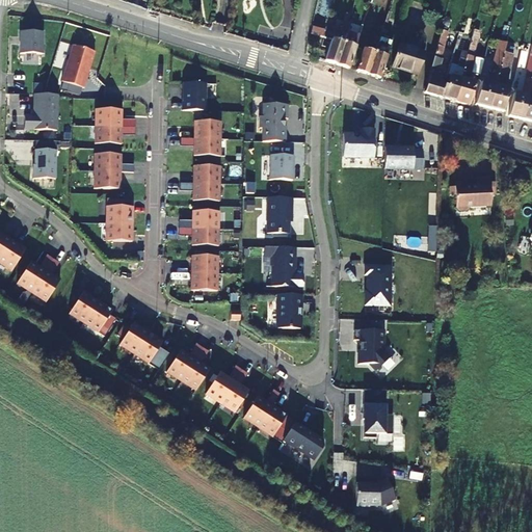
[(484,25),(491,28),(496,12),(488,10),(484,25)]
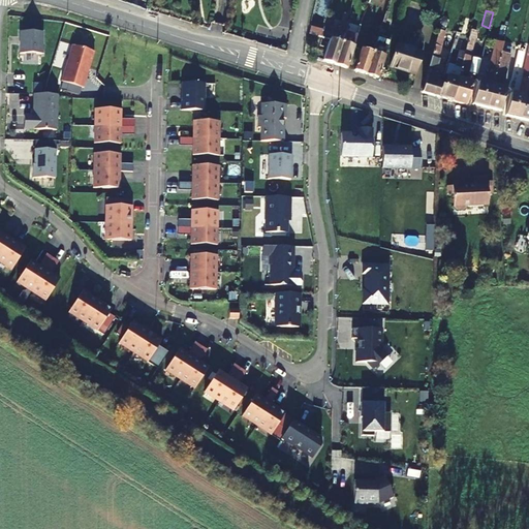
[(335,23),(342,25),(347,27),(348,23),(337,19),(335,23)]
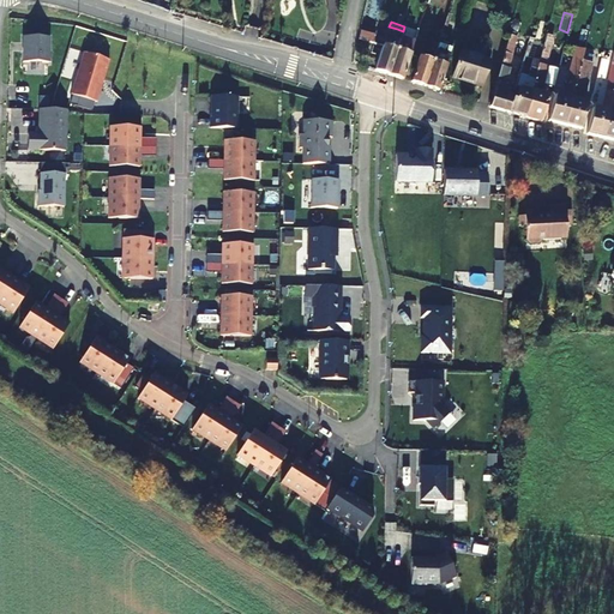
[(403,31),(397,29),(392,43),(399,46),(401,38),(403,31)]
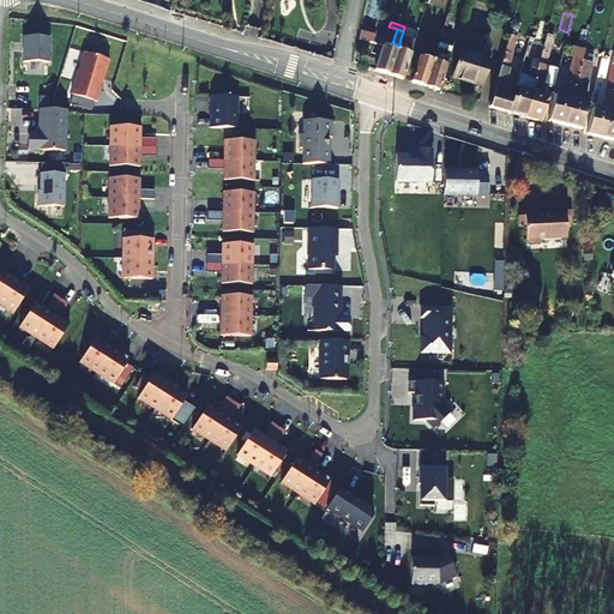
[(374,42),(381,44),(385,32),(379,30),(374,42)]
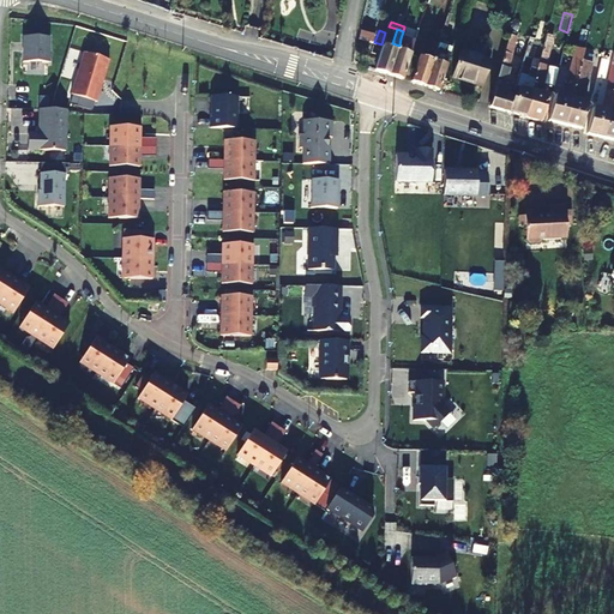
[(23,35),(22,60),(47,60),(48,35),(23,35)]
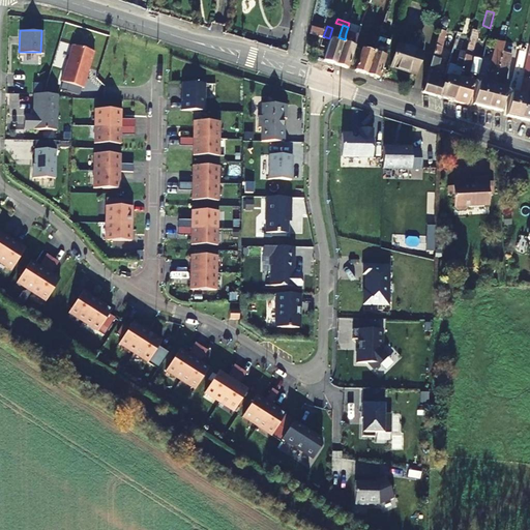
[(343,42),(336,64),(348,68),(357,37),(346,33),(345,39),(343,42)]
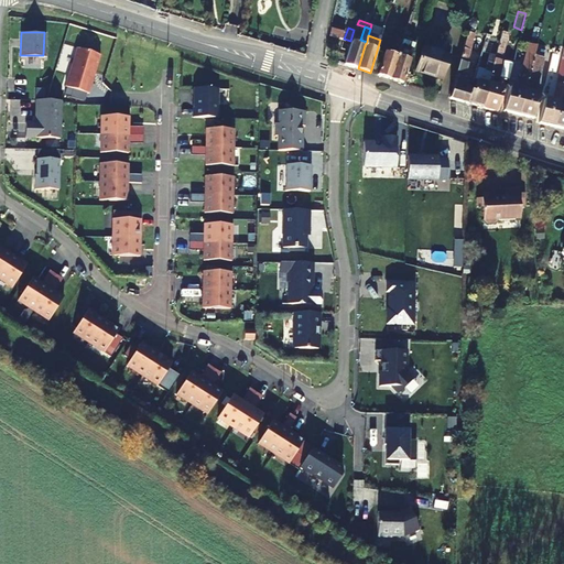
[(358,68),(365,45),(353,41),(345,64),(358,68)]
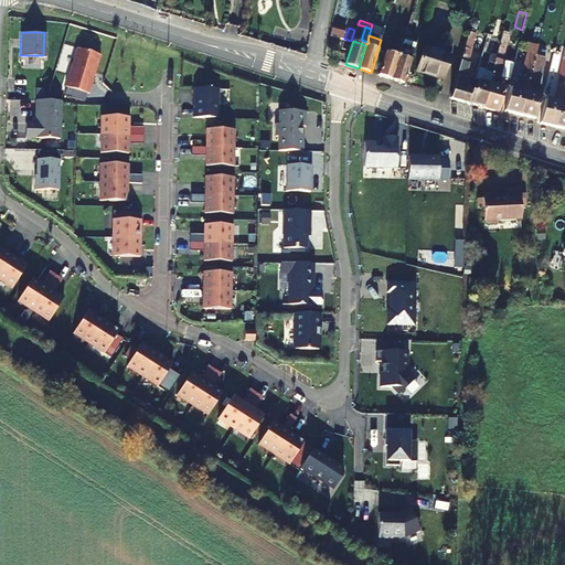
[(64,86),(87,93),(99,53),(76,46),(64,86)]
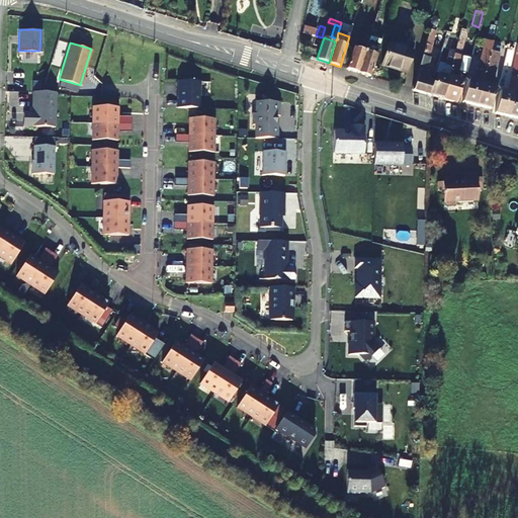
[(365,52),(358,73),(370,76),(379,48),(367,44),(365,52)]
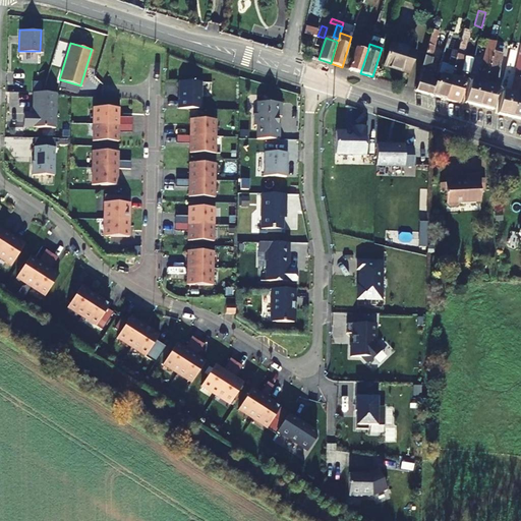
[(435,46),(427,44),(415,91),(431,95),(435,83),(430,81),(433,68),(429,67),(431,61),(427,60),(428,56),(430,57),(435,46)]
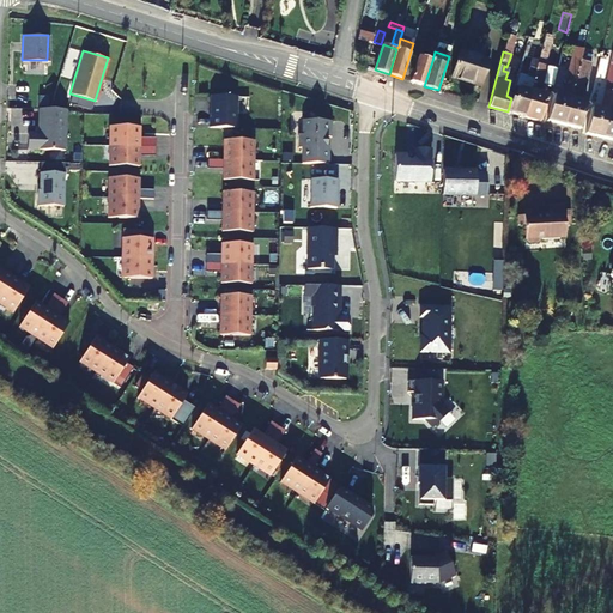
[(459,53),(450,77),(462,82),(462,78),(480,83),(487,62),(459,53)]
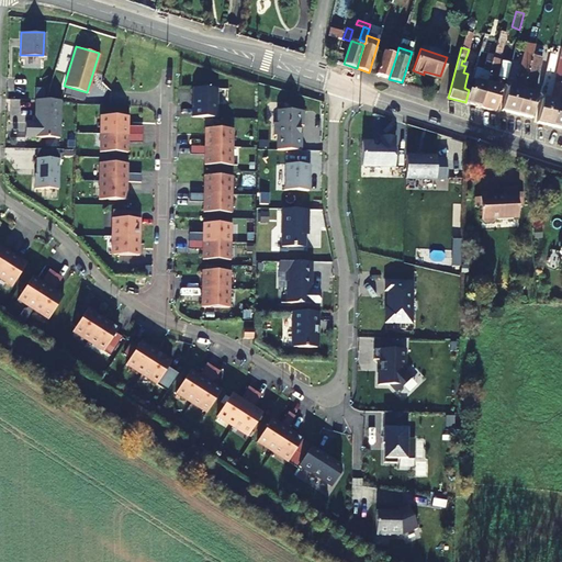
[(389,79),(396,56),(384,51),(377,75),(389,79)]
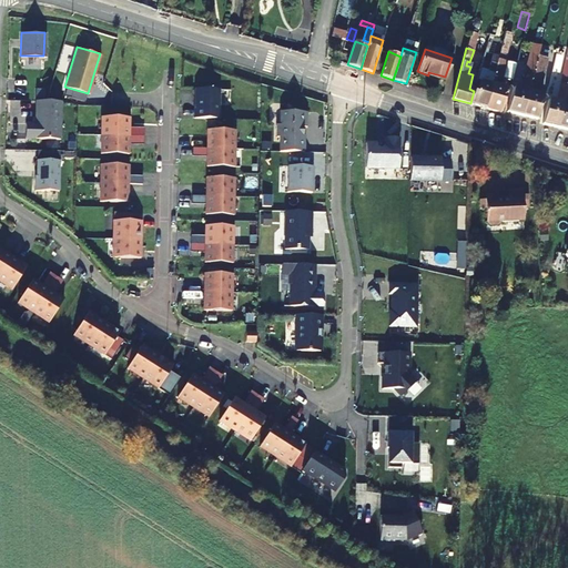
[(537,56),(531,54),(519,51),(517,61),(516,62),(528,66),(523,79),(521,79),(518,89),(513,88),(507,111),(523,115),(537,56)]
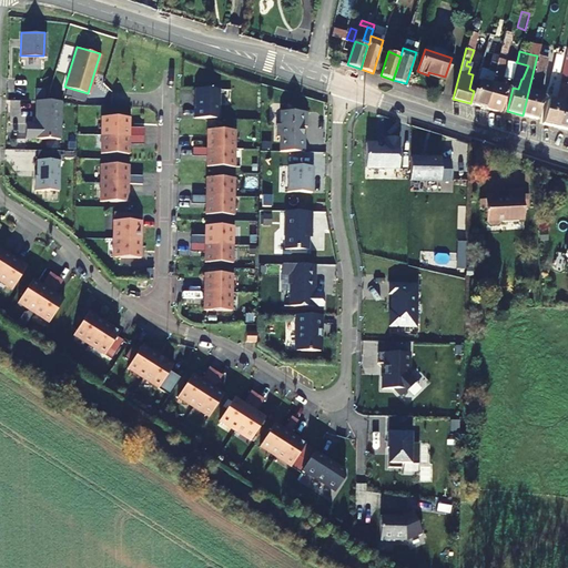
[(499,57),(494,54),(493,54),(485,81),(480,80),(477,92),(474,91),(470,103),(486,108),(499,57)]
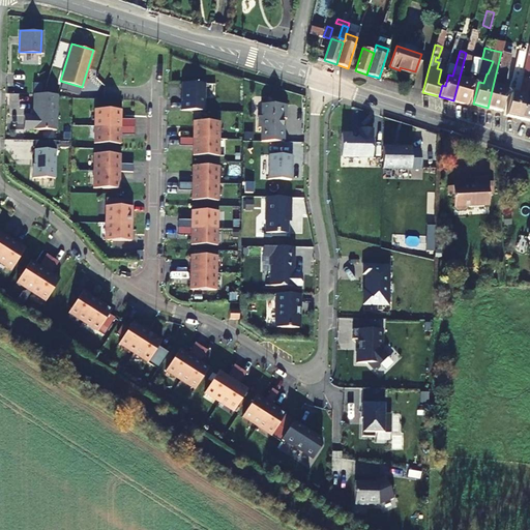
[(501,52),(488,108),(501,111),(506,88),(502,87),(510,54),(501,52)]
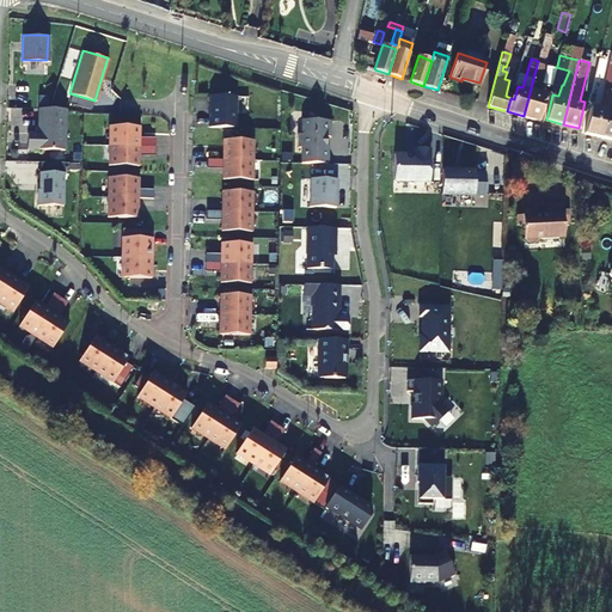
[(557,66),(538,61),(524,116),(539,120),(545,96),(550,91),(556,67),(557,66)]
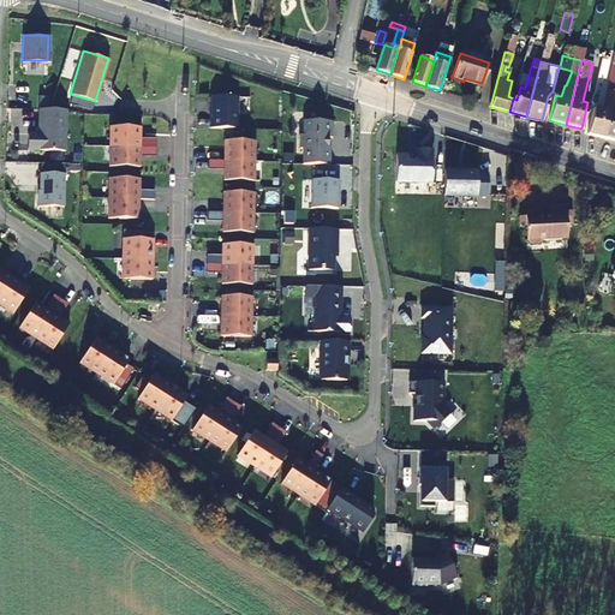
[(609,66),(604,65),(601,64),(597,77),(605,79),(609,66)]
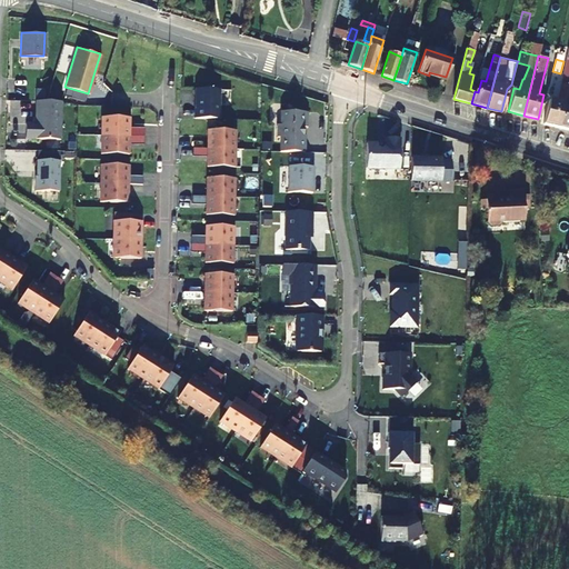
[(568,81),(568,62),(567,62),(557,101),(549,100),(543,123),(559,127),(568,81)]
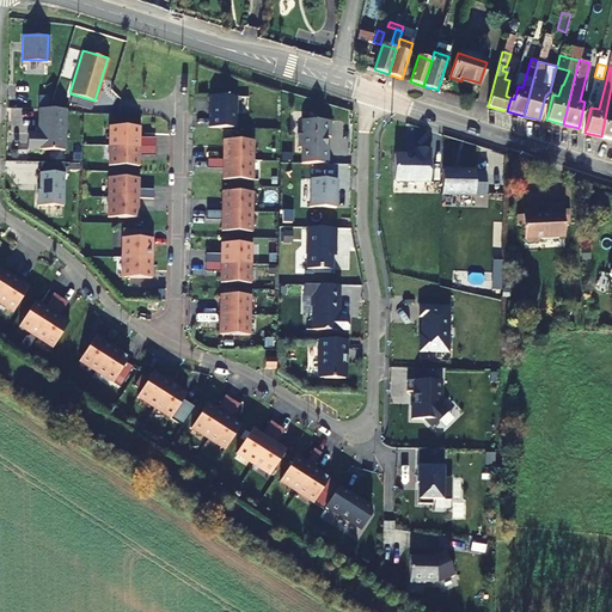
[(611,87),(601,136),(611,139),(611,87)]
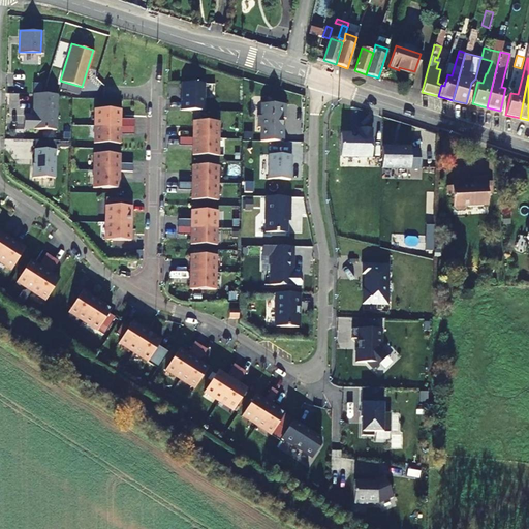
[(181,109),(204,110),(205,82),(182,81),(182,93),(182,99),(181,99),(181,109)]
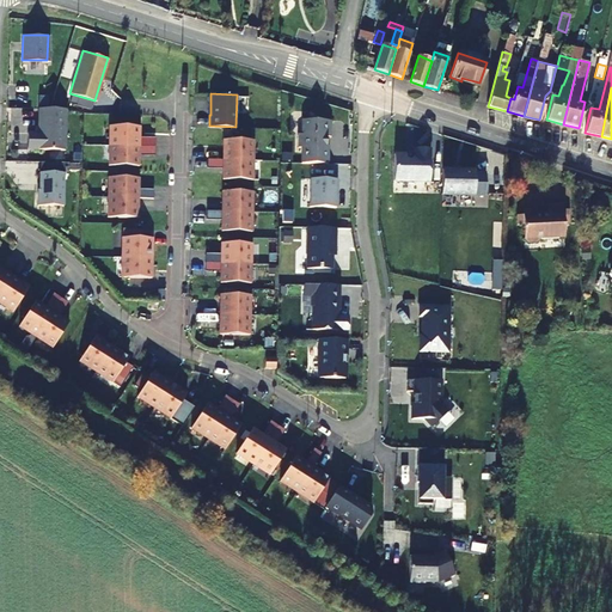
[(65,108),(37,108),(37,132),(26,132),(26,148),(63,150),(65,108)]
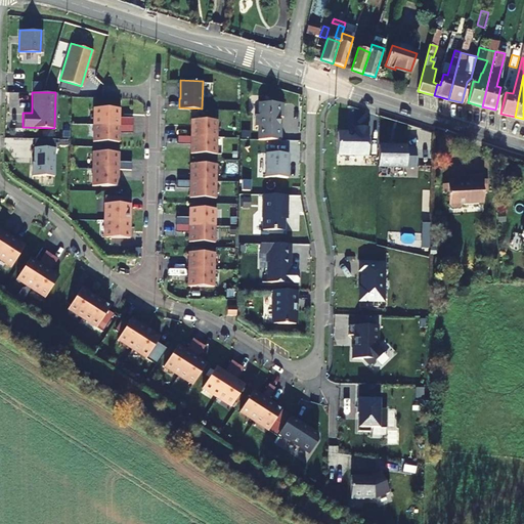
[(280,125),(279,124),(279,116),(282,116),(284,102),(258,101),(258,114),(255,114),(255,125),(258,125),(257,139),(280,139),(280,125)]
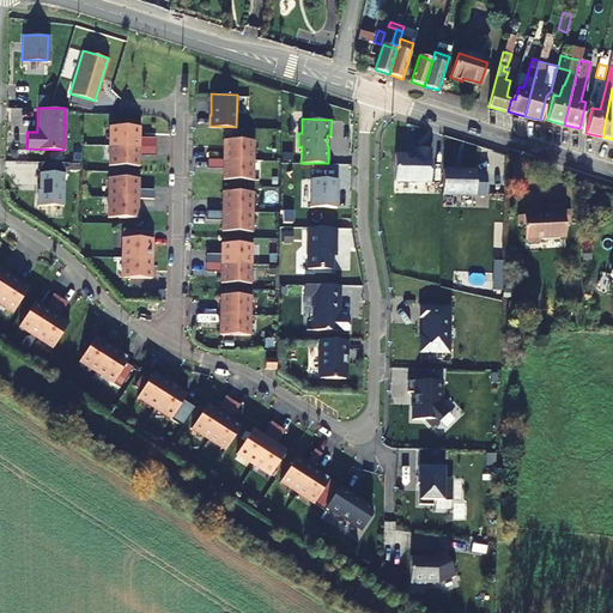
[(139,145),(139,126),(111,125),(111,145),(139,145)]
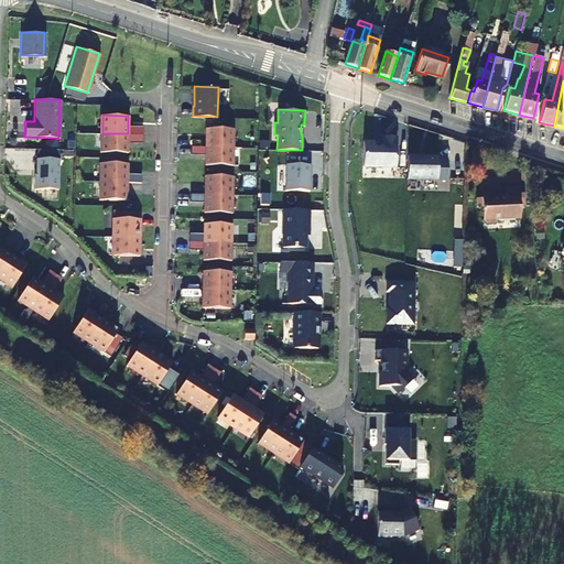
[(230,147),(230,128),(205,128),(205,145),(230,147)]
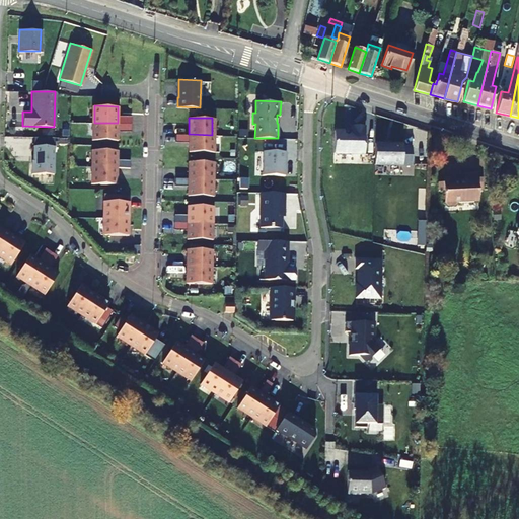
[(94,139),(118,140),(118,130),(118,123),(94,123),(94,139)]
